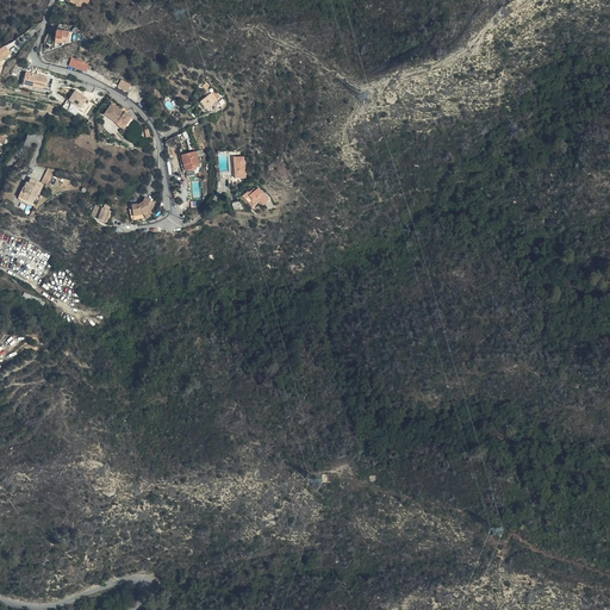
[(67,42),(69,43),(70,37),(57,33),(56,43),(66,44),(67,42)]
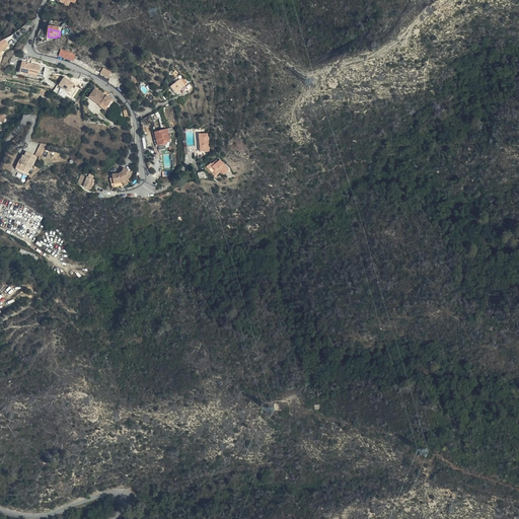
[(8,45),(5,42),(0,45),(0,59),(3,52),(8,45)]
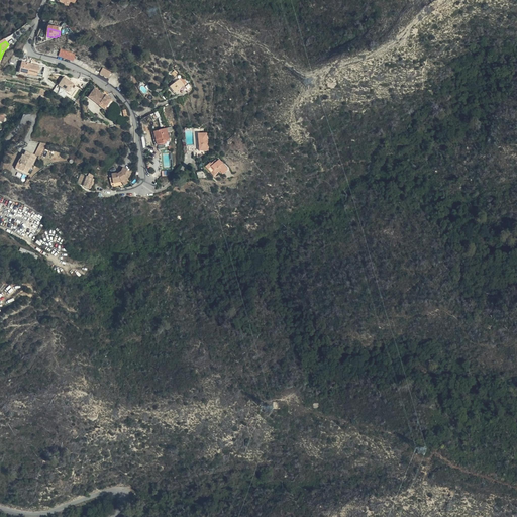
[(76,61),(78,54),(63,48),(61,55),(76,61)]
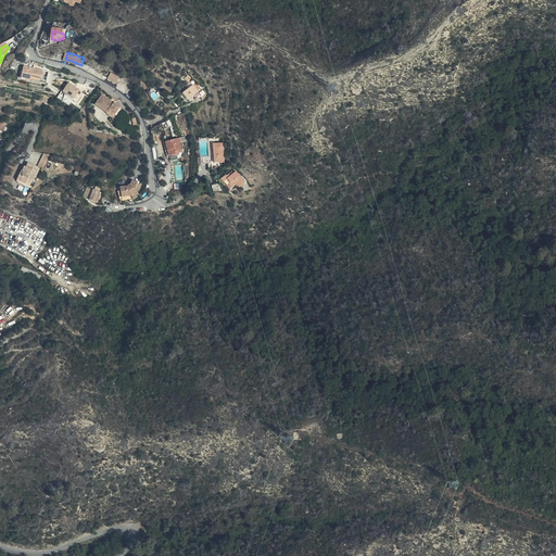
[(25,65),(23,74),(27,75),(25,81),(32,84),(32,80),(48,85),(51,72),(25,65)]
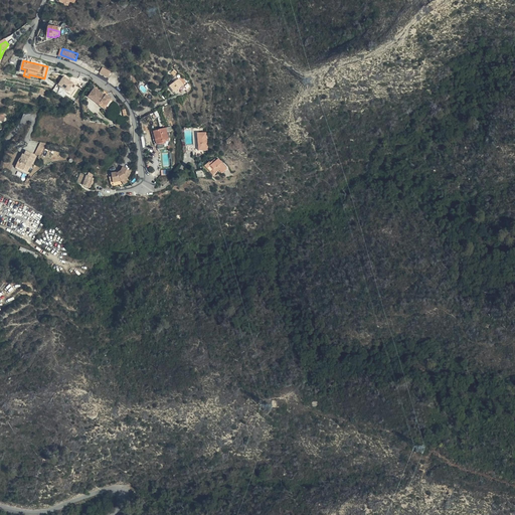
[(111,71),(102,67),(100,73),(108,77),(111,71)]
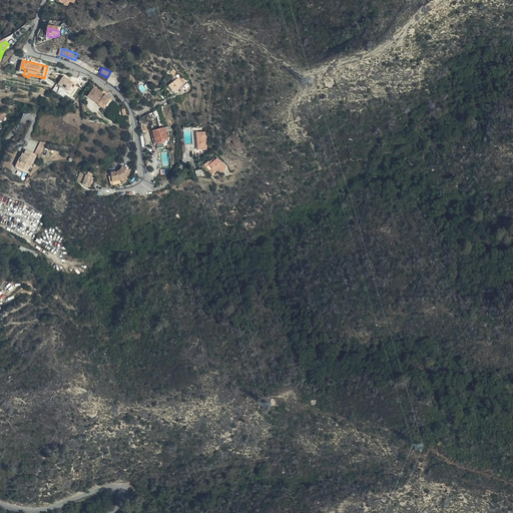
[(67,91),(71,94),(76,88),(73,86),(75,83),(64,75),(58,83),(55,88),(64,95),(65,93),(67,91)]
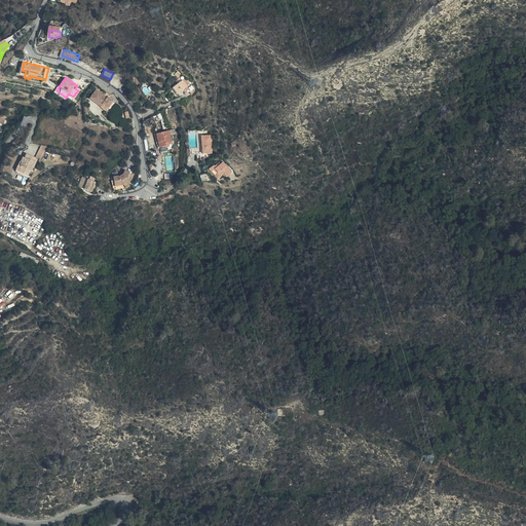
[(177,80),(166,87),(171,92),(181,85),(177,80)]
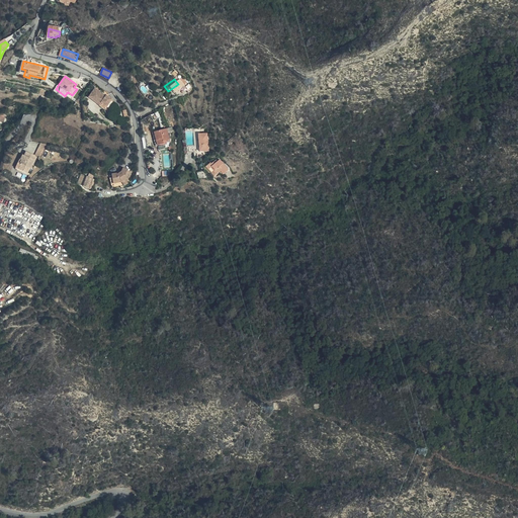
[(104,104),(110,107),(114,99),(108,95),(107,96),(96,90),(90,101),(102,107),(104,104)]
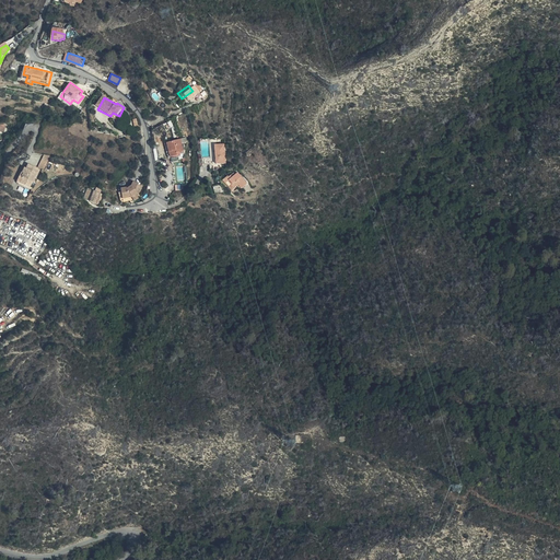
[(174,158),(178,156),(177,153),(183,152),(181,141),(166,143),(168,153),(172,153),(174,158)]
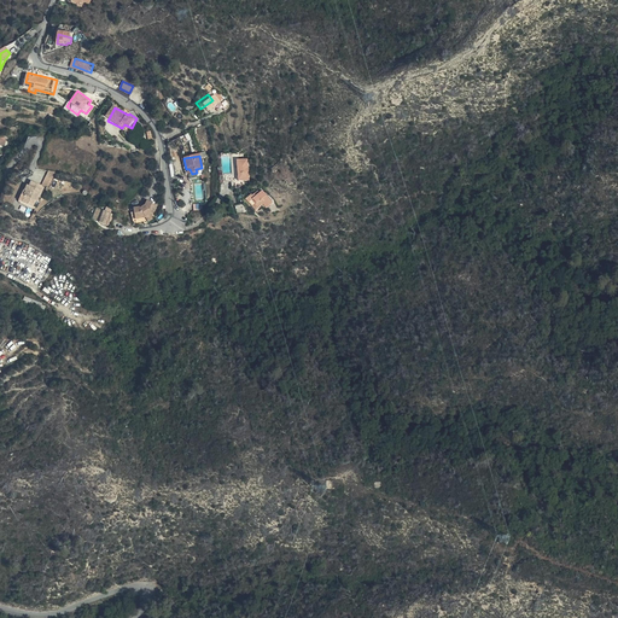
[(246,159),(235,161),(238,181),(249,180),(246,159)]
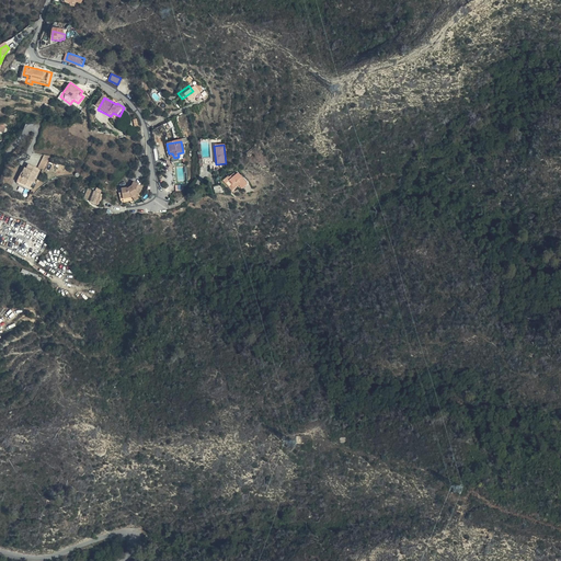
[(29,163),(35,153),(30,152),(27,151),(23,159),(29,163)]
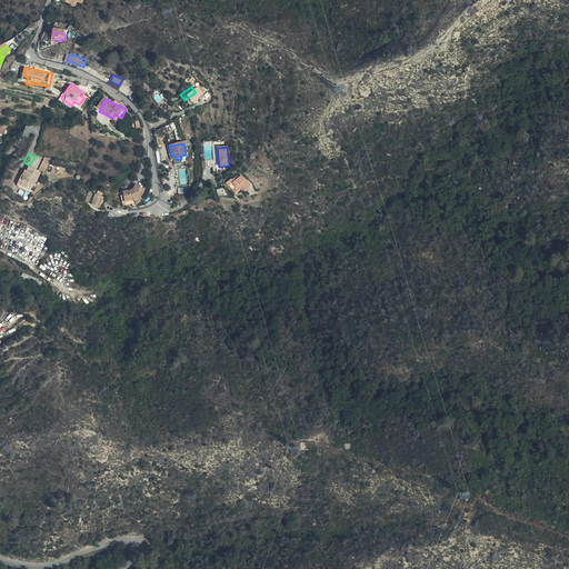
[(45,156),(39,169),(46,171),(51,159),(45,156)]
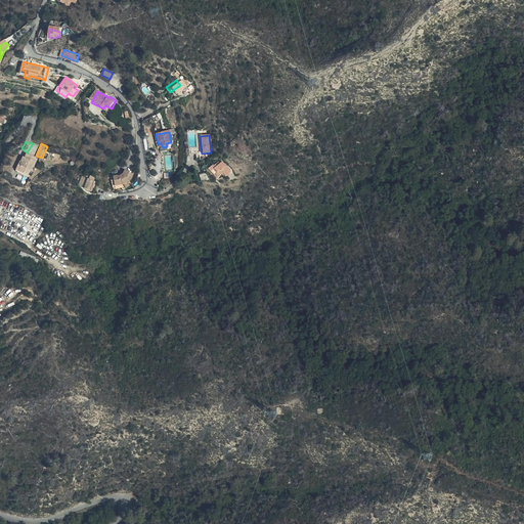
[(10,166),(20,172),(26,164),(25,163),(29,156),(18,149),(16,153),(15,151),(12,156),(14,157),(12,160),(13,161),(10,166)]
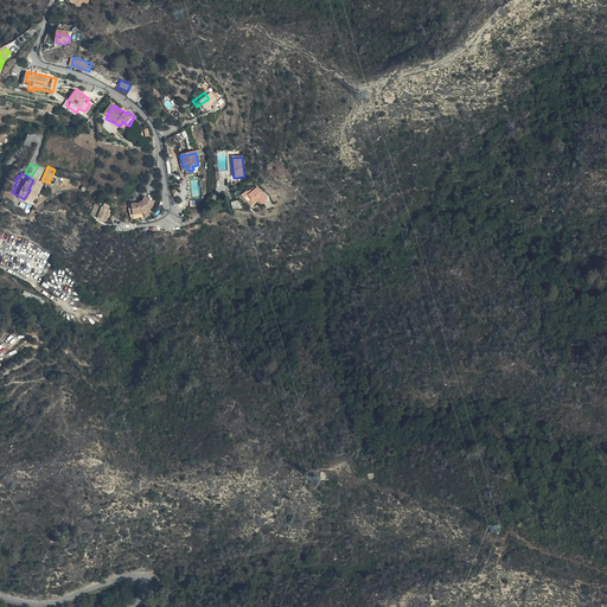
[(23,200),(24,199),(12,192),(16,186),(14,185),(17,181),(14,180),(7,191),(23,200)]
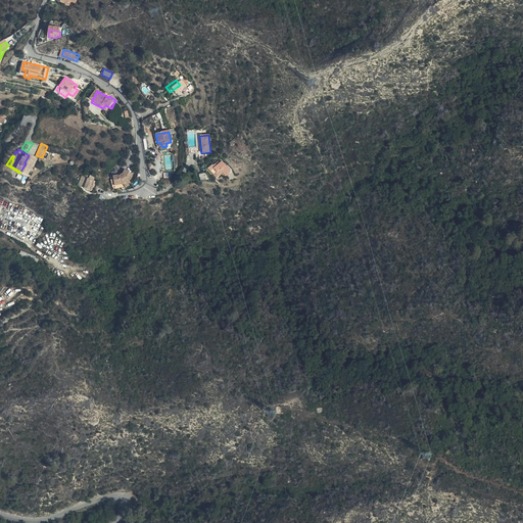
[(214,171),(217,175),(220,172),(223,175),(228,171),(219,159),(218,160),(217,159),(211,162),(210,161),(205,165),(210,173),(214,171)]
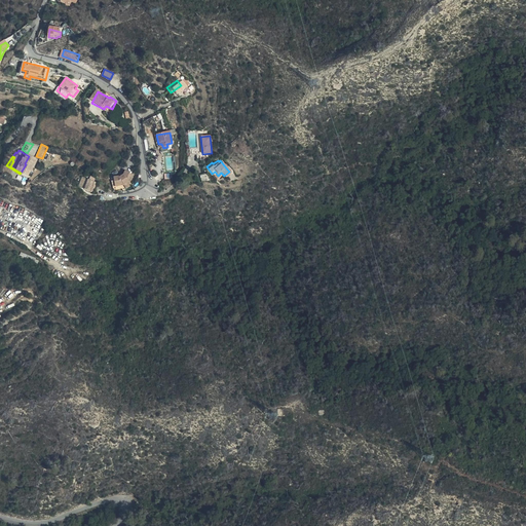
[(115,186),(123,185),(124,185),(128,181),(129,181),(130,180),(134,173),(124,170),(123,174),(119,177),(114,179),(115,186)]
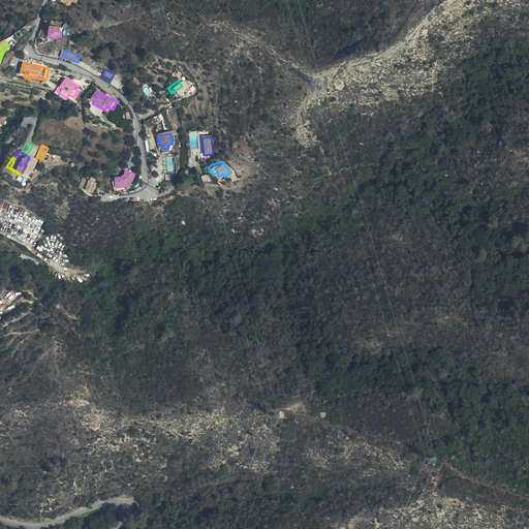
[(86,190),(93,194),(96,183),(89,181),(86,190)]
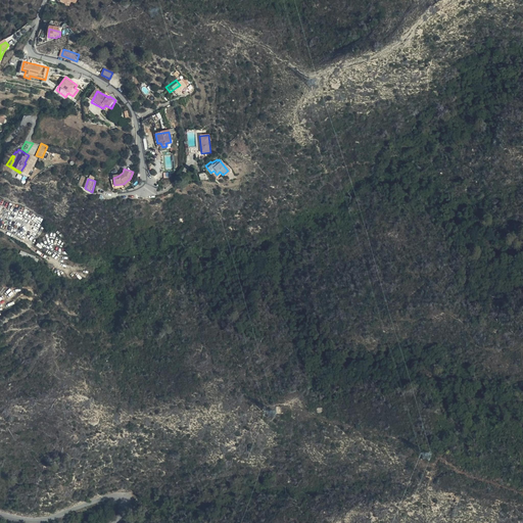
[(0,209),(0,218),(5,221),(10,225),(18,211),(4,203),(0,209)]
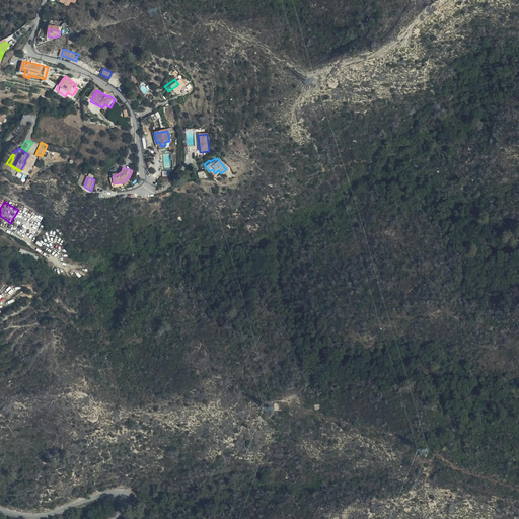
[(10,223),(9,224),(11,224),(12,225),(19,230),(23,233),(32,219),(18,210),(10,223)]
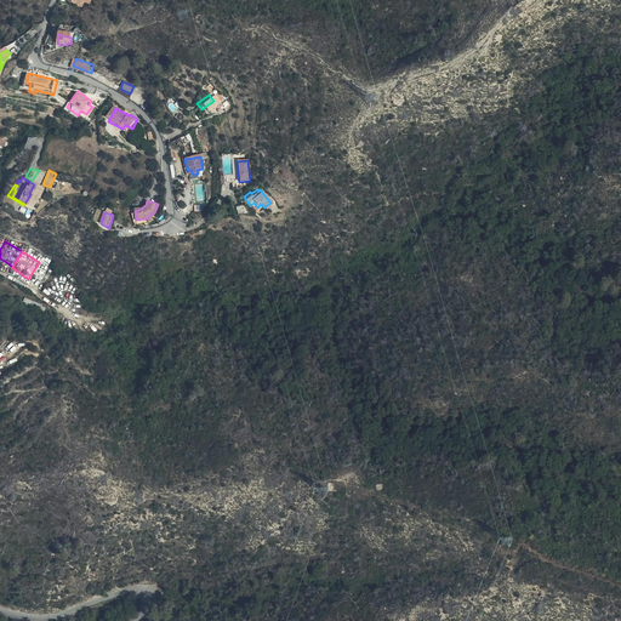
[(11,268),(5,265),(3,268),(12,274),(15,269),(13,268),(11,268)]
